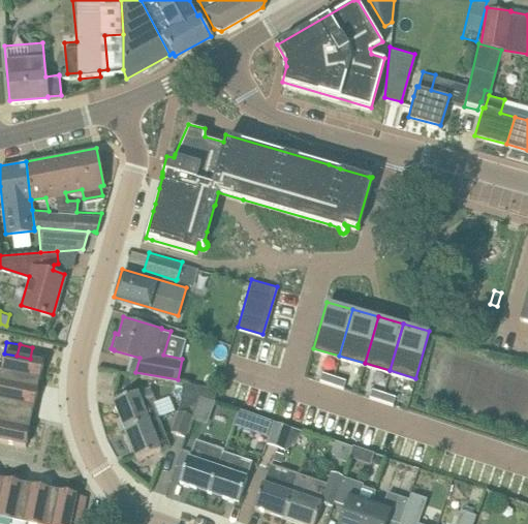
[(44,350),(32,347),(30,359),(42,361),(44,350)]
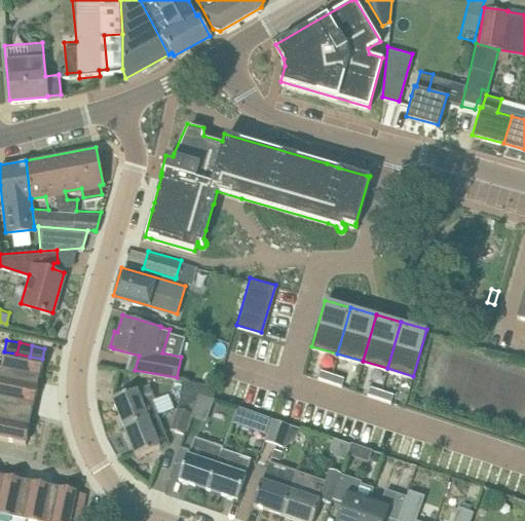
[(16,354),(4,351),(1,365),(0,364),(0,378),(36,386),(42,359),(30,357),(16,354)]
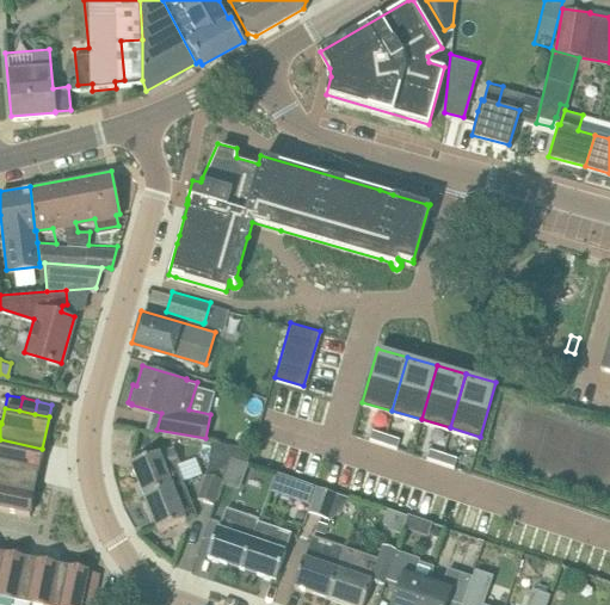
[(371,426),(368,436),(382,440),(386,431),(384,431),(371,426)]
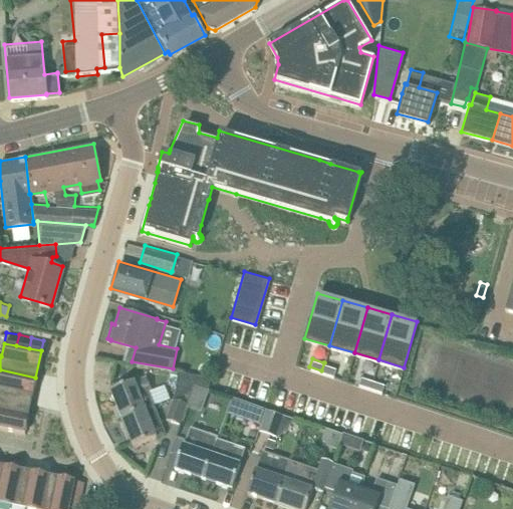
[(324,362),(321,370),(333,374),(335,366),(324,362)]
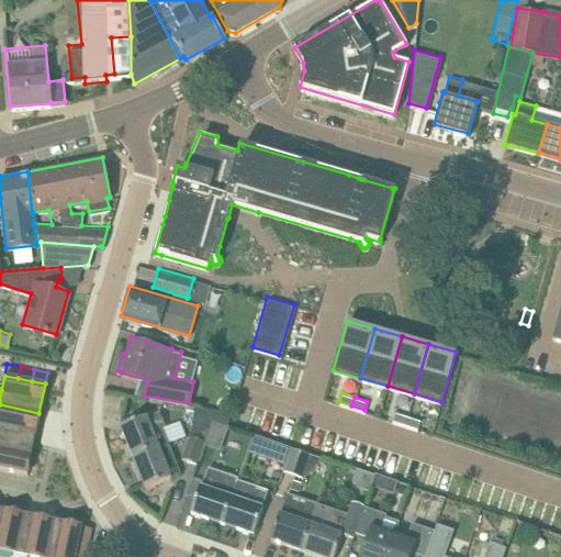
[(211,419),(211,418),(226,422),(229,411),(194,403),(192,415),(211,419)]
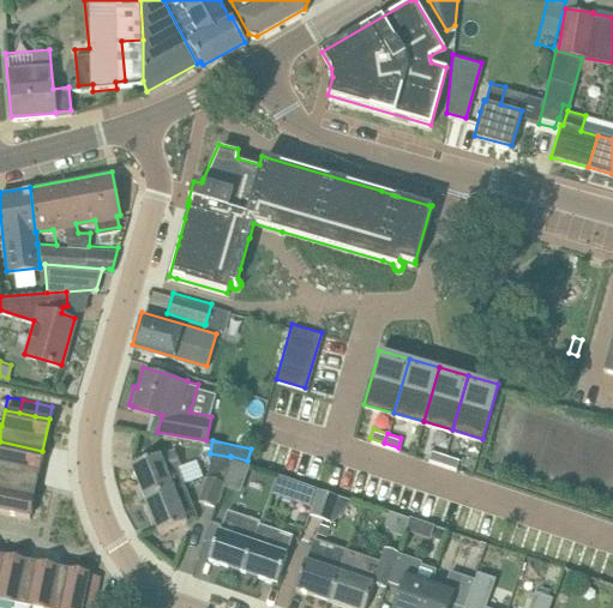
[(0,474),(36,482),(42,451),(0,441),(0,474)]
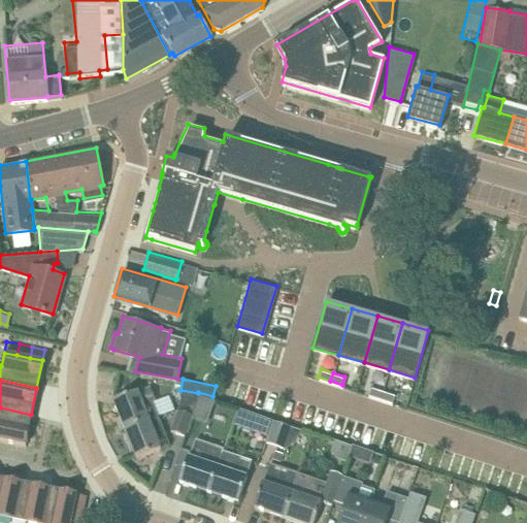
[(370,385),(367,393),(380,397),(383,389),(382,389),(370,385)]
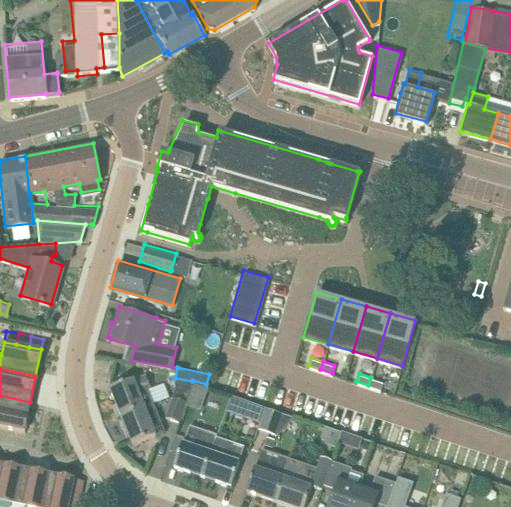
[(109,385),(120,414),(155,400),(145,374),(133,378),(132,376),(109,385)]
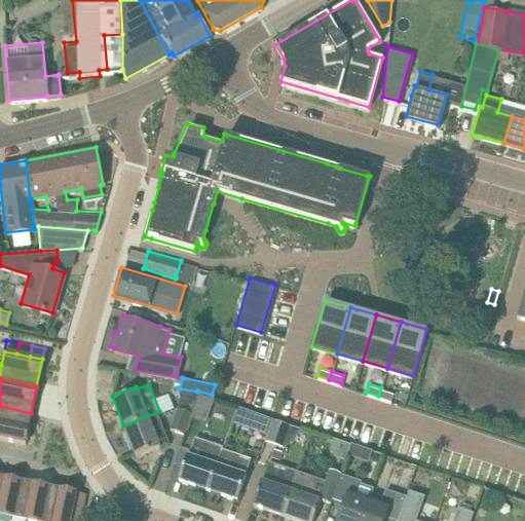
[(381,387),(378,396),(390,400),(392,392),(381,387)]
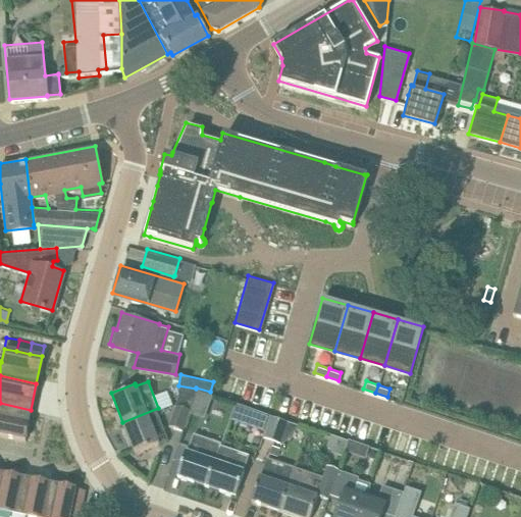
[(194,396),(189,409),(204,414),(211,393),(210,392),(196,388),(196,389),(194,396)]
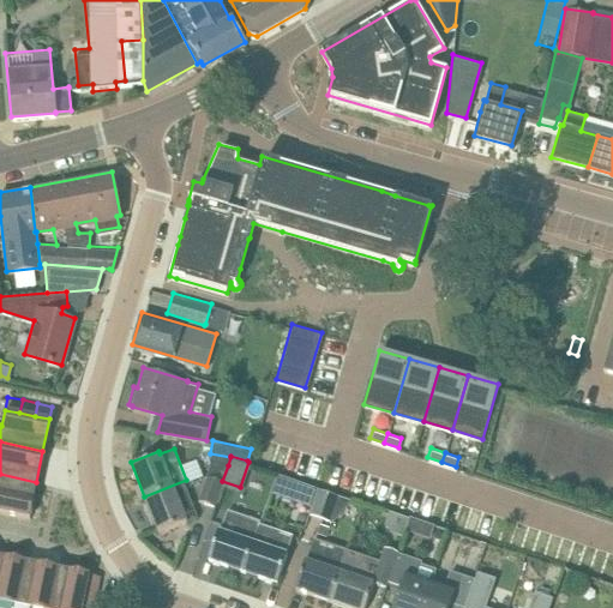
[(205,475),(199,498),(215,503),(222,482),(222,481),(228,465),(205,475)]
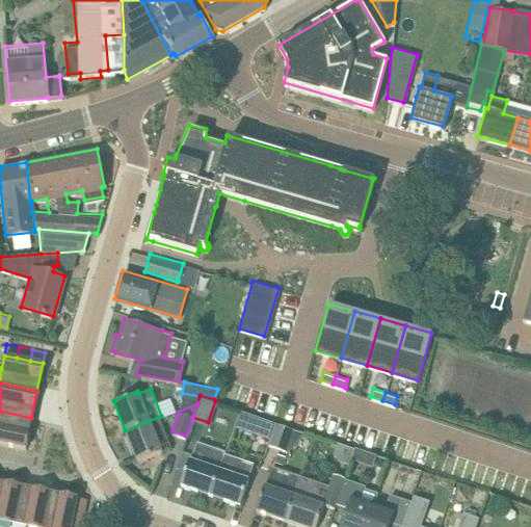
[(240,409),(234,424),(255,431),(260,415),(259,415),(251,413),(240,409)]
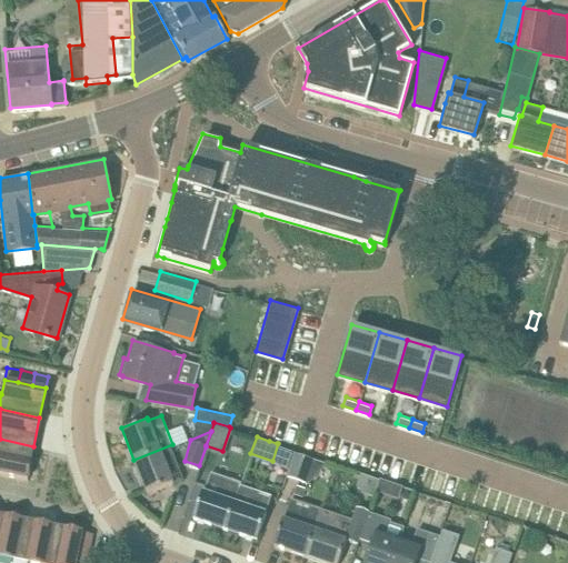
[(33,446),(0,439),(0,470),(27,476),(33,446)]
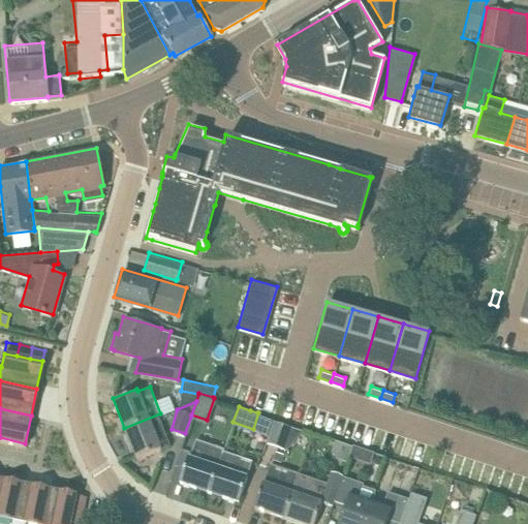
[(160,413),(124,428),(136,457),(169,442),(158,414),(161,413),(160,413)]
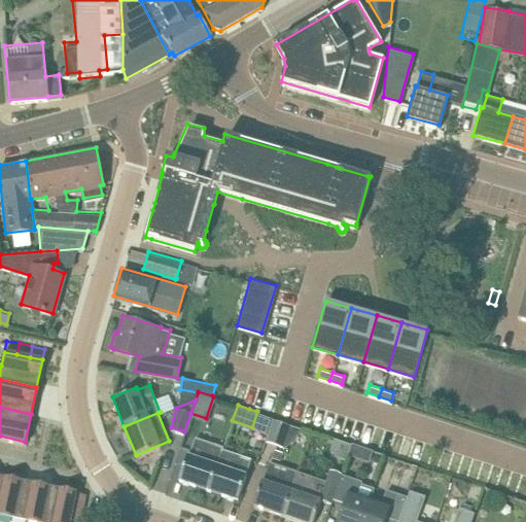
[(289,422),(274,417),(266,440),(281,445),(289,422)]
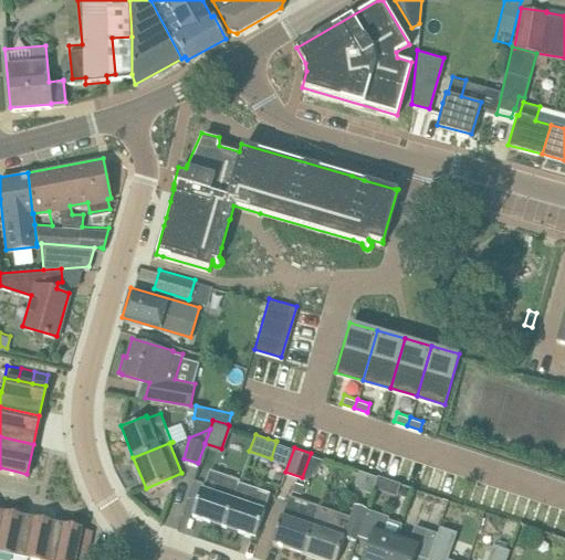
[(199,492),(191,513),(223,524),(232,497),(237,484),(220,478),(218,478),(215,477),(212,476),(209,475),(207,474),(202,486),(200,486),(199,492)]
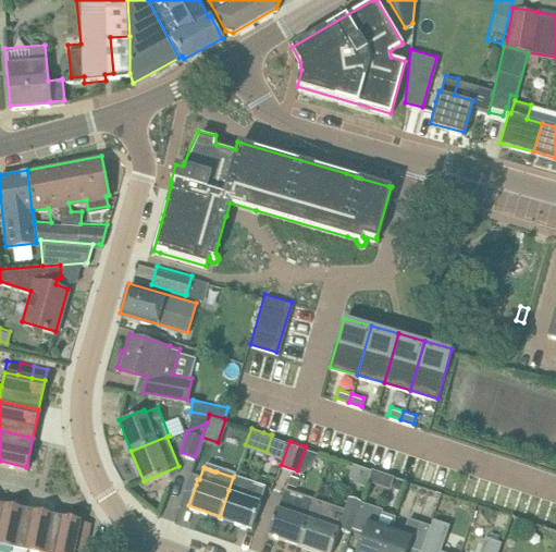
[(229,490),(220,516),(250,526),(260,500),(266,483),(234,473),(233,477),(229,490)]
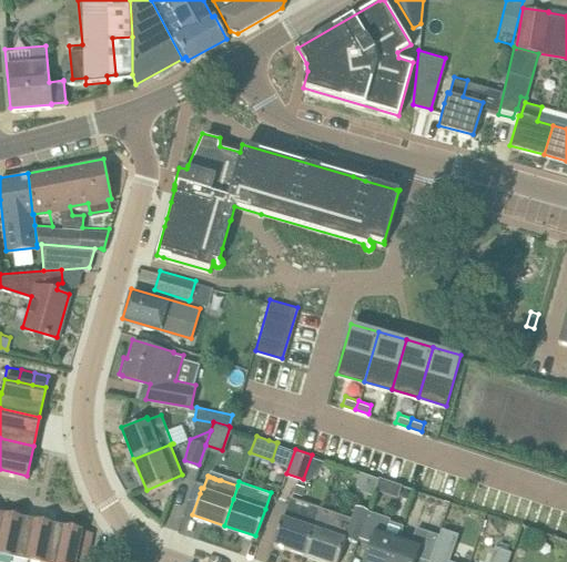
[(295,482),(293,490),(301,492),(303,484),(295,482)]
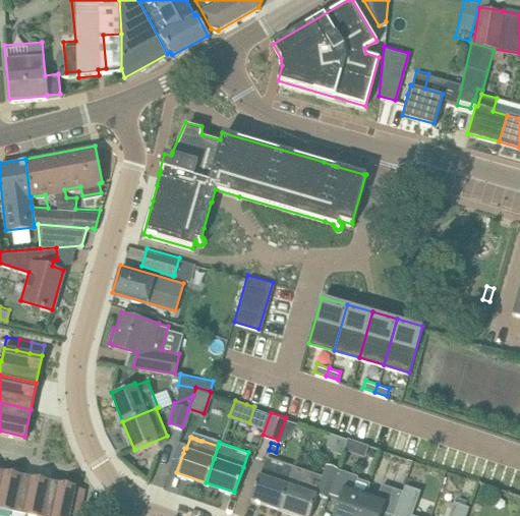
[(279,507),(294,463),(267,454),(261,473),(258,473),(249,498),(279,507)]
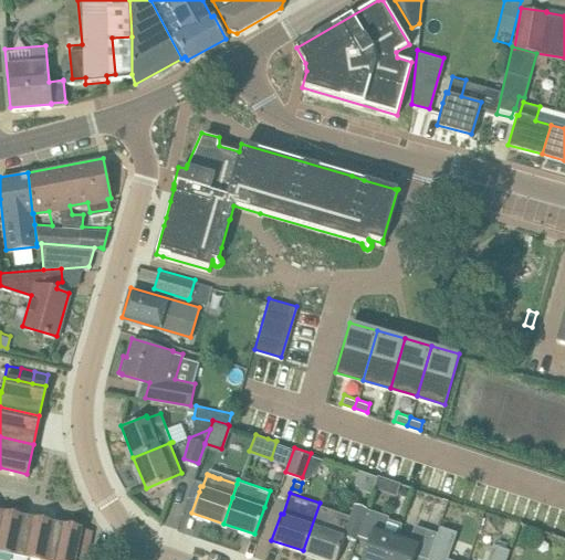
[(320,503),(303,550),(331,559),(335,559),(344,536),(343,535),(349,514),(320,503)]
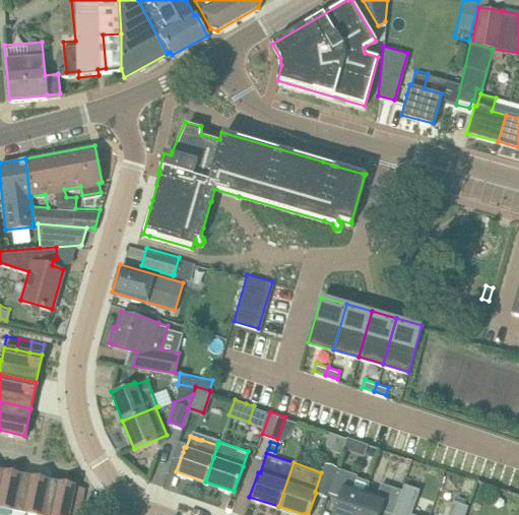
[(332,514),(355,514),(369,479),(357,475),(358,472),(337,466),(328,491),(339,495),(332,514)]
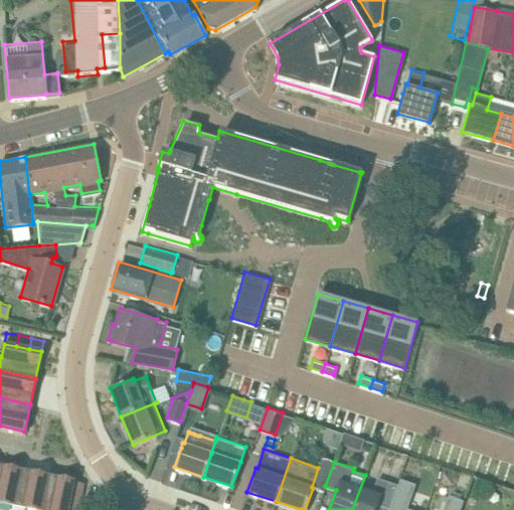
[(19,467),(0,463),(0,501),(11,504),(19,467)]
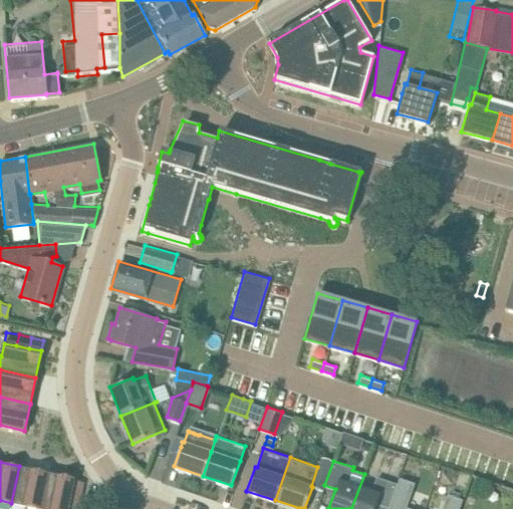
[(38,508),(46,472),(19,466),(11,503),(10,508),(23,508),(24,506),(37,508),(38,508)]
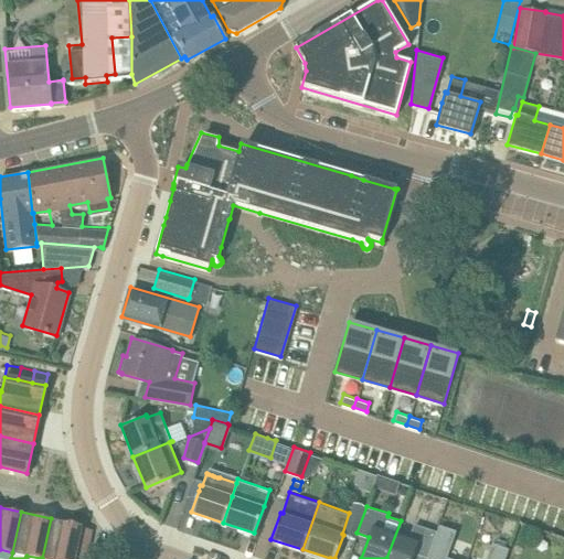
[(82,525),(51,518),(42,558),(74,558),(74,557),(76,549),(78,541),(80,533),(82,525)]
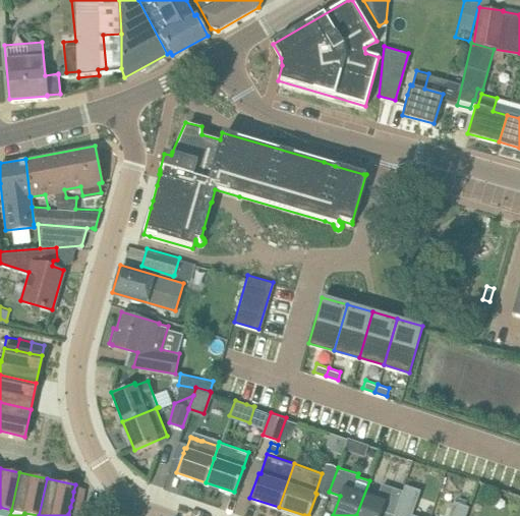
[(356,515),(380,515),(382,510),(394,514),(402,489),(382,481),(382,484),(369,480),(356,515)]
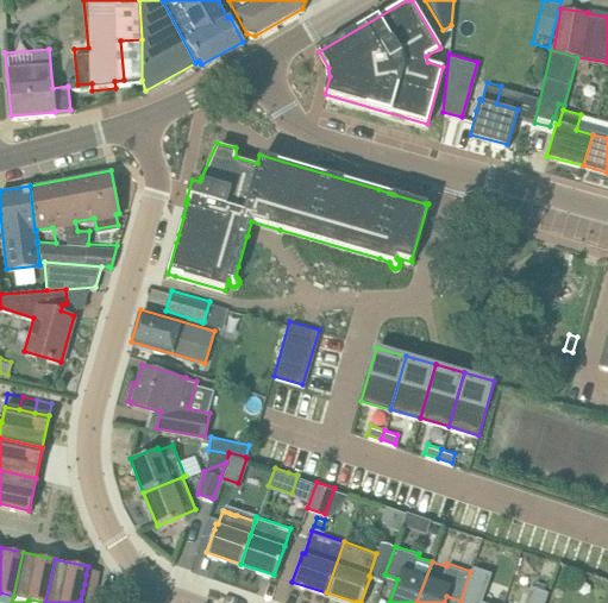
[(86,575),(96,577),(99,569),(88,566),(86,575)]
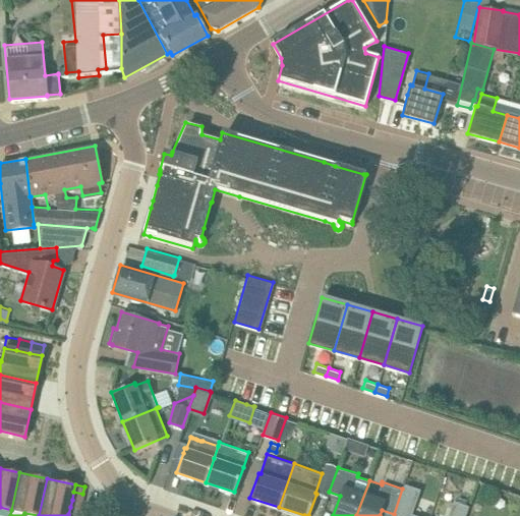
[(81,502),(82,494),(73,492),(72,500),(81,502)]
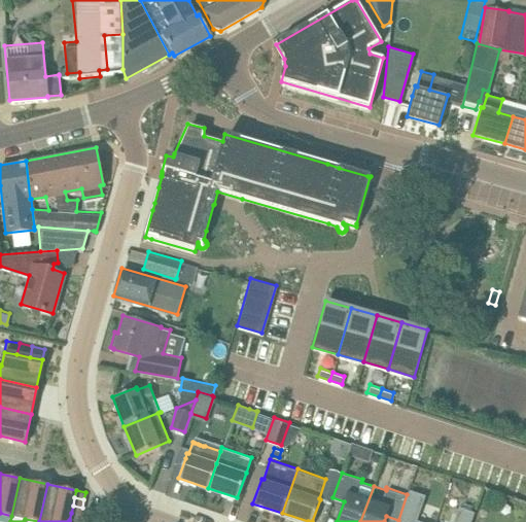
[(430,521),(433,515),(406,505),(399,521),(430,521)]
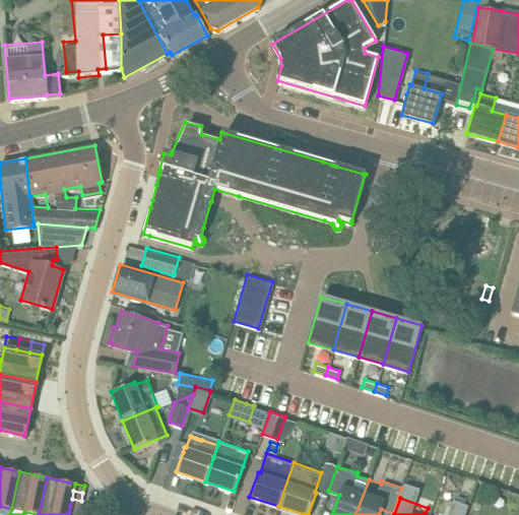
[(70,506),(79,508),(81,501),(72,499),(70,506)]
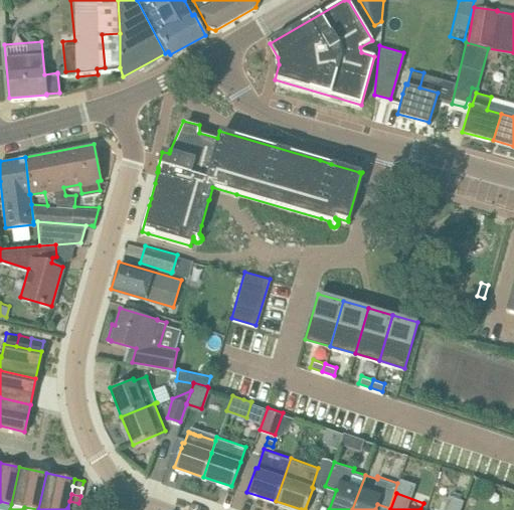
[(74,509),(76,509),(78,503),(69,501),(67,508),(74,509)]
